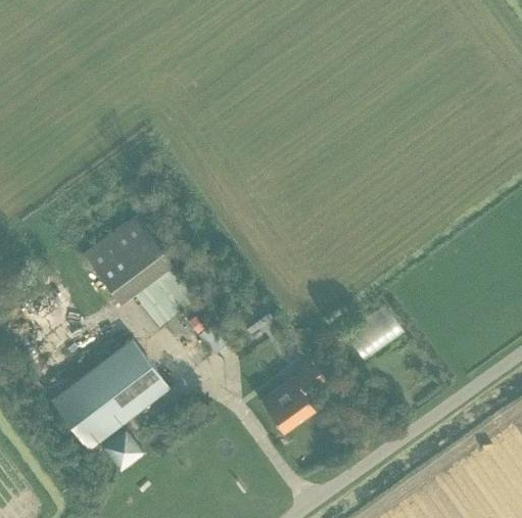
[(84,257),(91,266),(122,308),(136,297),(161,331),(199,301),(137,219),(84,257)]
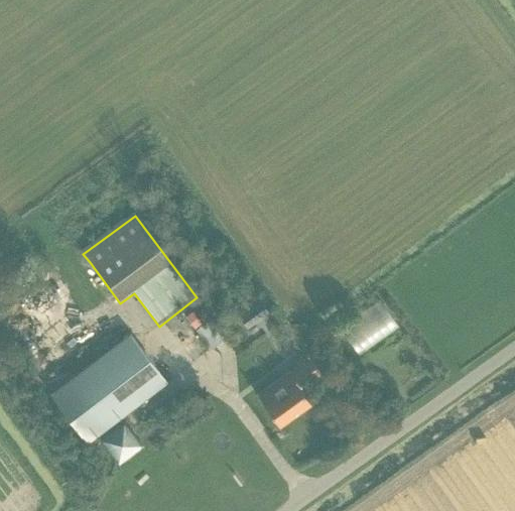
[(269,314),(258,297),(236,313),(247,330),(269,314)]
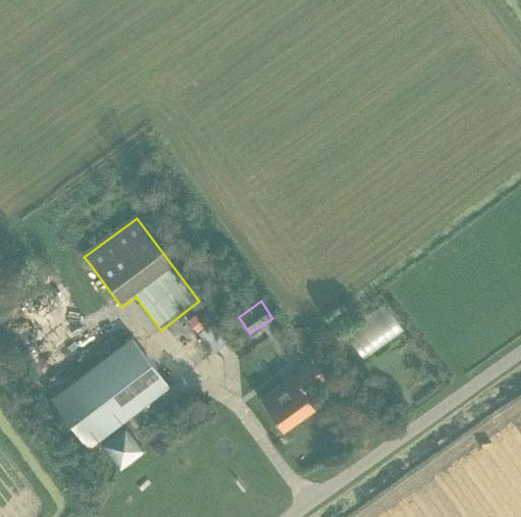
[(196,318),(189,324),(198,337),(205,330),(196,318)]
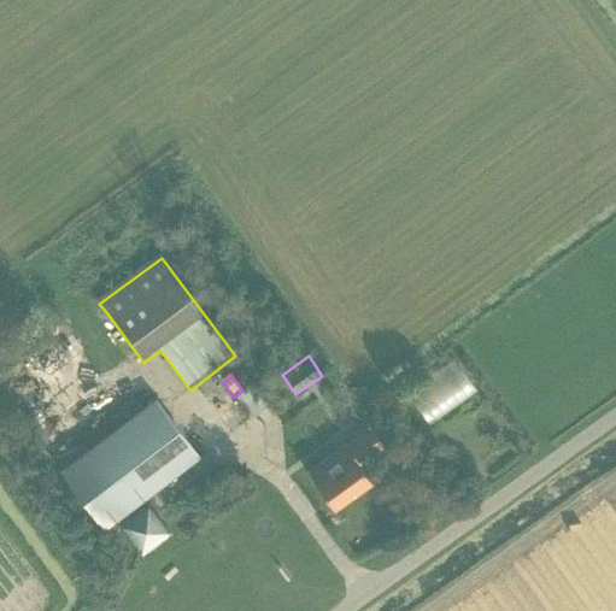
[(253,422),(273,407),(254,385),(236,399),(253,422)]
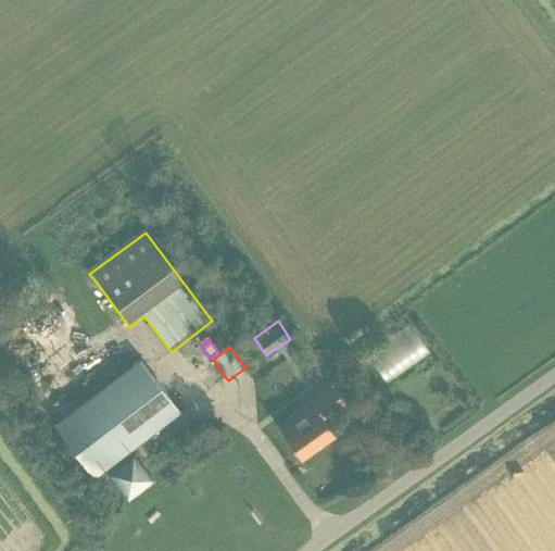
[(180,414),(141,362),(54,426),(93,479),(180,414)]
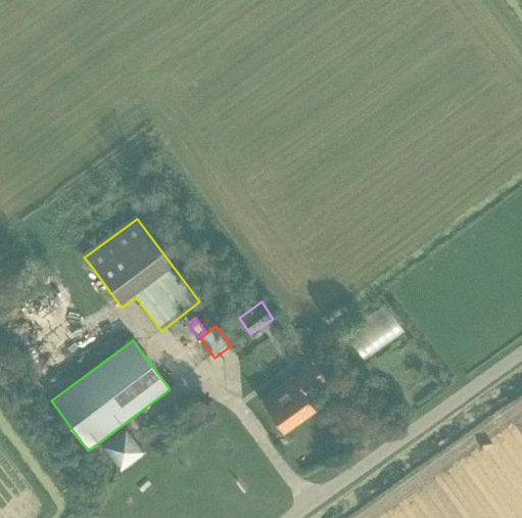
[(302,374),(262,404),(284,435),(317,412),(307,397),(328,383),(313,362),(300,371),(302,374)]
